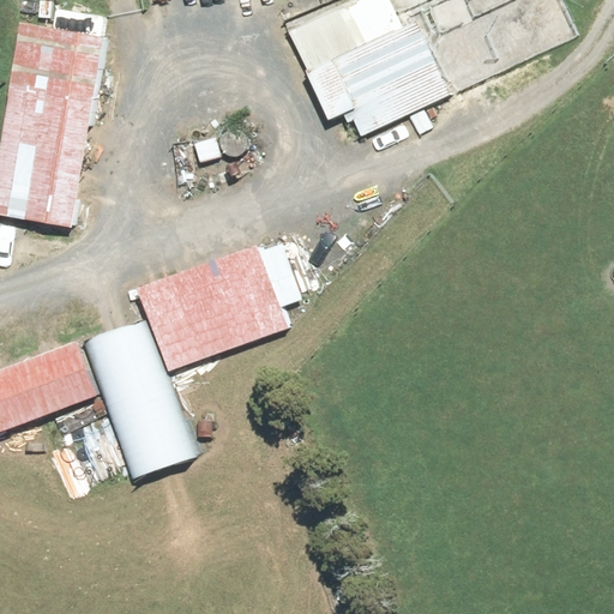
[(399,29),(385,0),(318,0),(278,18),(326,121),(341,115),(355,138),(444,97),(410,24),(399,29)]
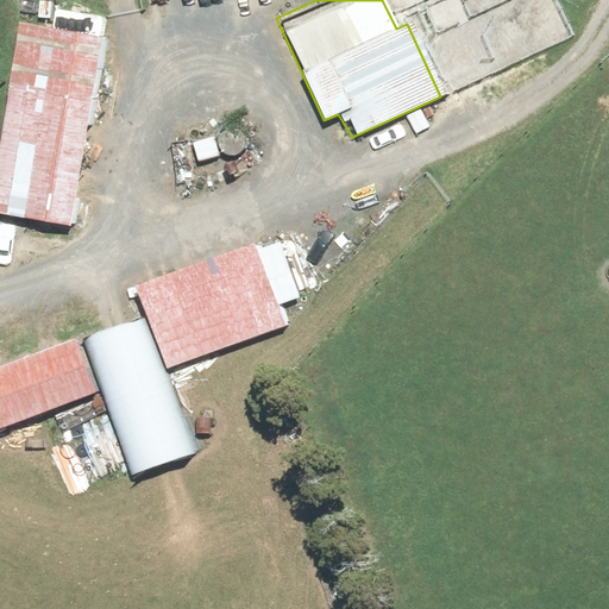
[(108,35),(19,22),(0,140),(0,212),(77,225),(108,35)]
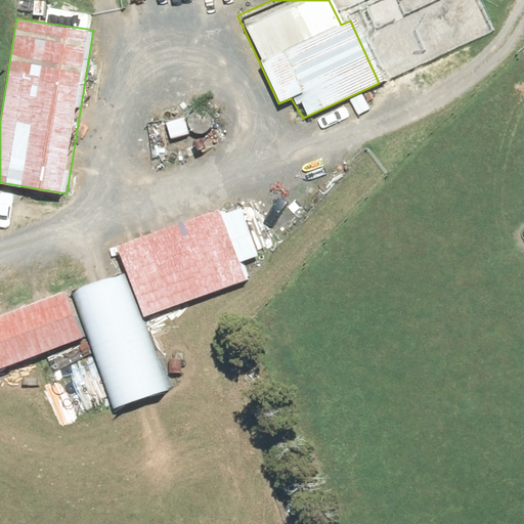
[(218,217),(120,246),(141,317),(238,287),(218,217)]
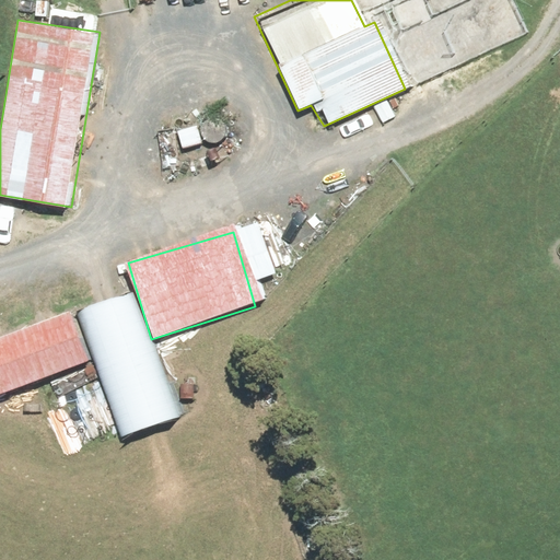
[(170,423),(127,292),(73,310),(116,441),(170,423)]
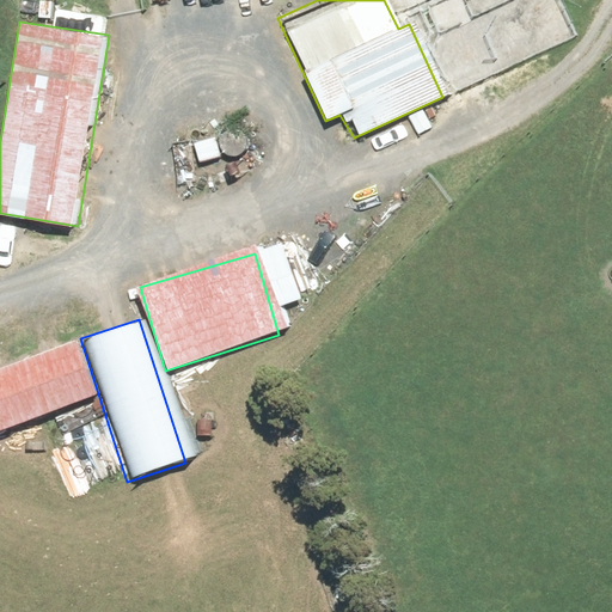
[(79,342),(0,369),(0,429),(98,396),(79,342)]
